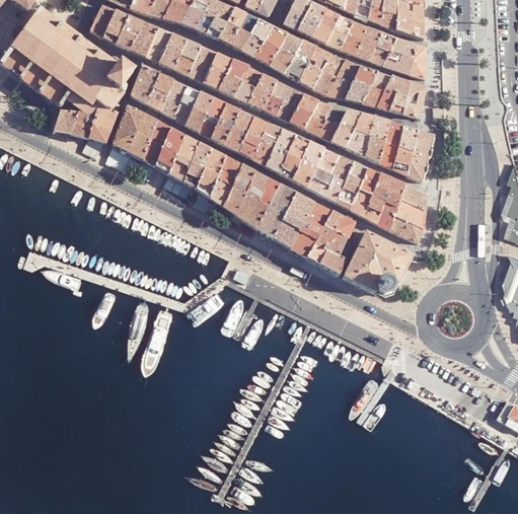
[(17,0),(26,6),(28,8),(34,0),(17,0)]
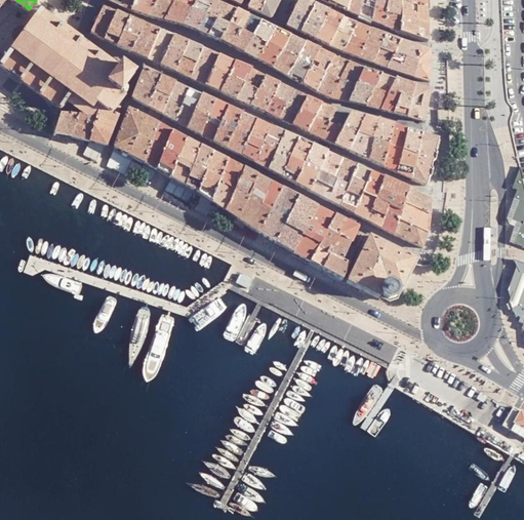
[(149,12),(155,0),(136,0),(132,7),(149,12)]
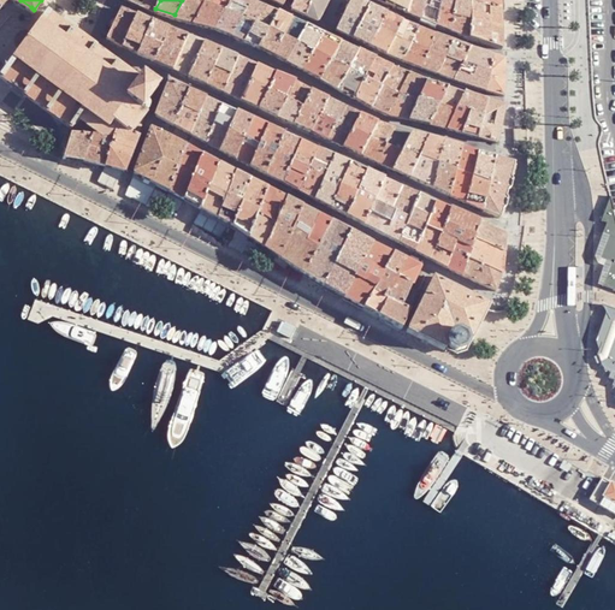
[(182,0),(175,15),(195,19),(205,0),(182,0)]
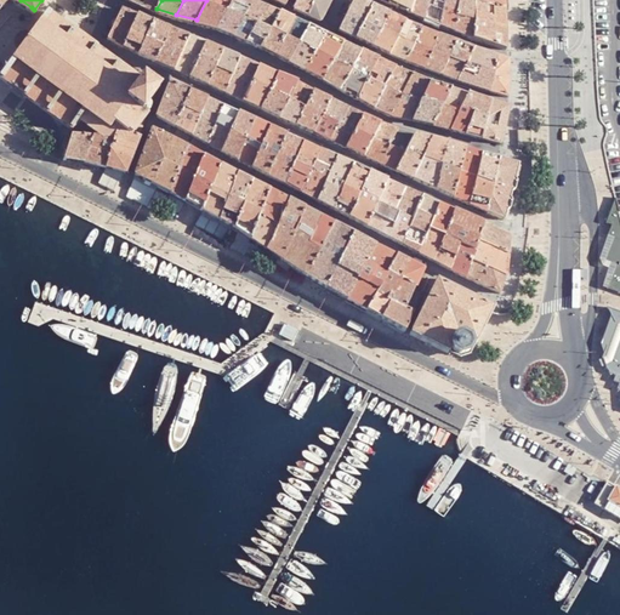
[(216,24),(227,6),(226,6),(212,0),(206,0),(197,20),(216,24)]
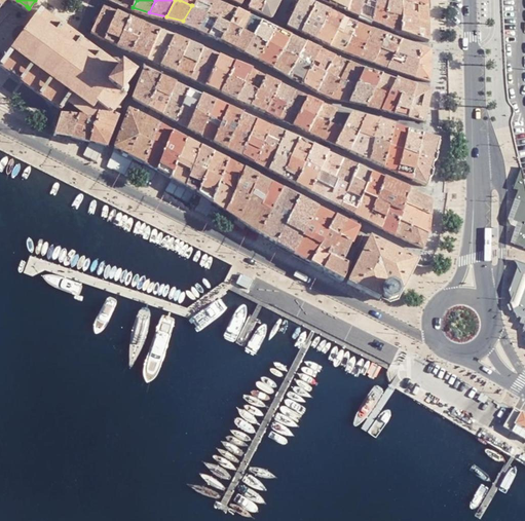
[(207,10),(213,0),(194,0),(192,5),(207,10)]
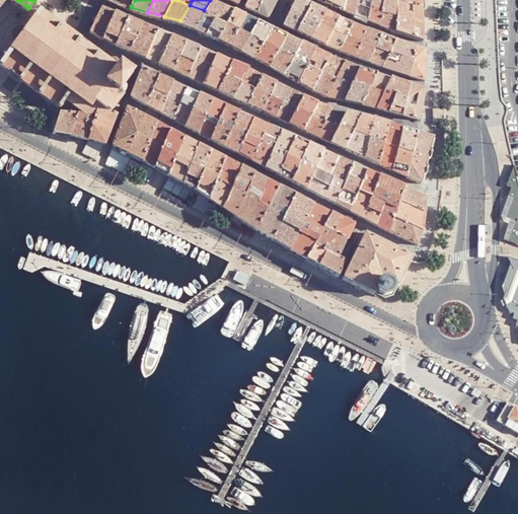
[(215,15),(223,1),(221,0),(210,0),(204,10),(205,10),(215,15)]
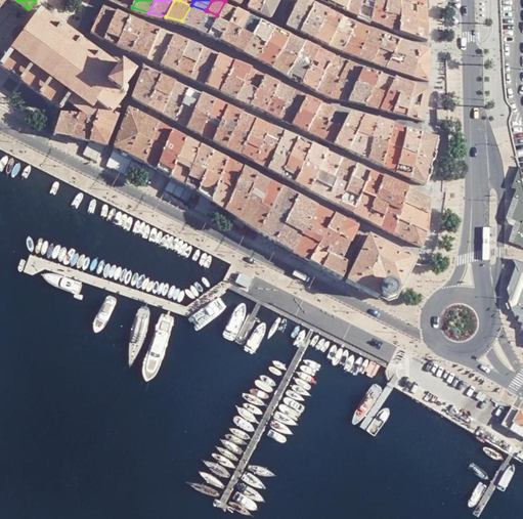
[(250,0),(249,3),(259,9),(263,0),(250,0)]
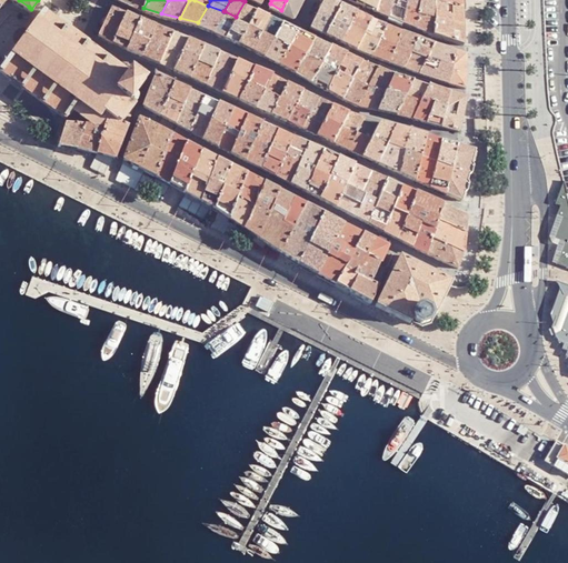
[(294,16),(301,0),(286,0),(281,10),(294,16)]
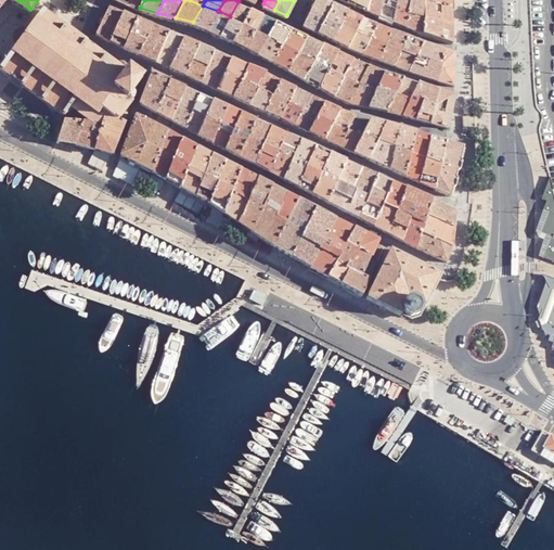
[(314,0),(304,23),(319,30),(334,0),(314,0)]
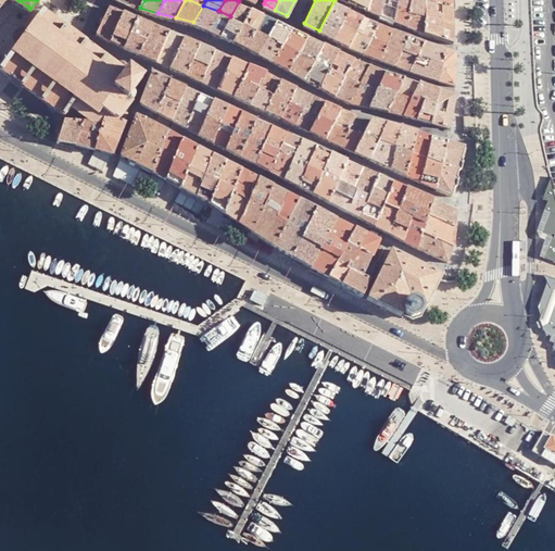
[(333,37),(349,8),(335,0),(319,30),(333,37)]
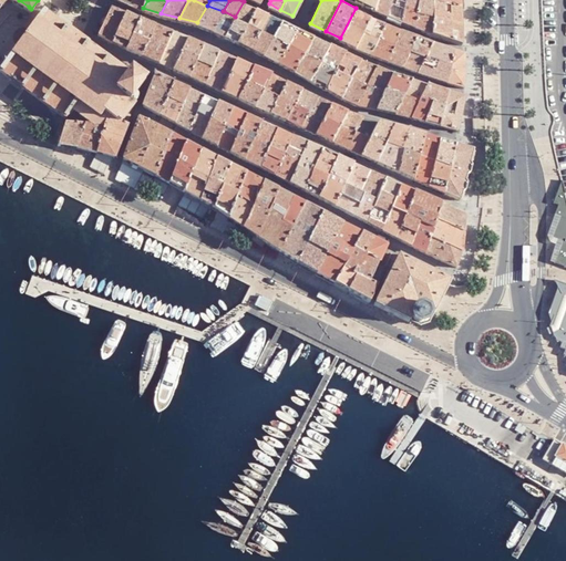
[(378,0),(376,8),(389,13),(391,0),(378,0)]
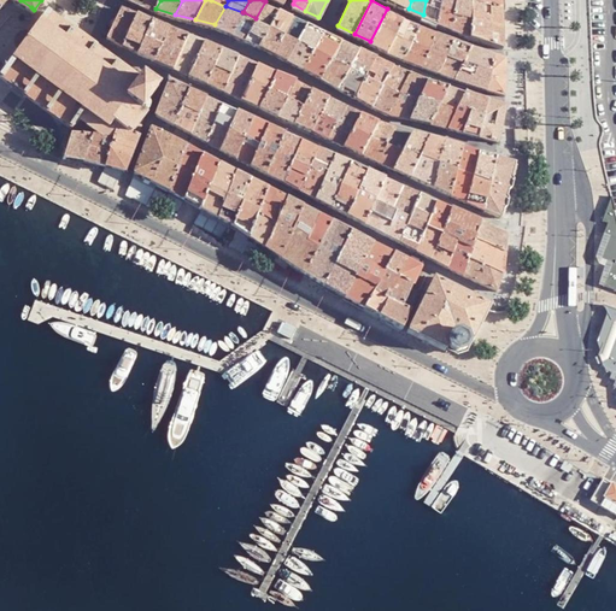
[(426,0),(423,15),(438,21),(441,0),(426,0)]
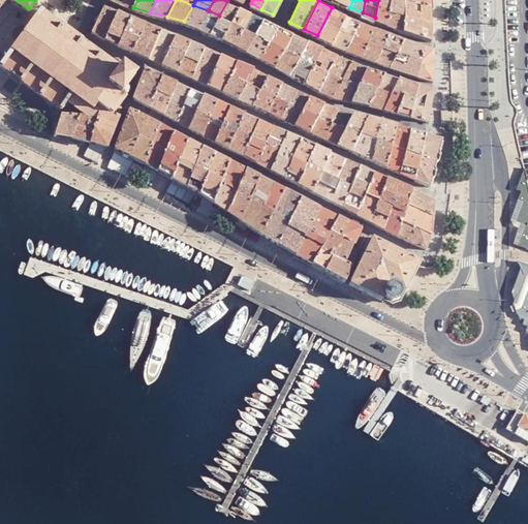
[(378,0),(375,18),(379,19),(387,22),(390,0),(378,0)]
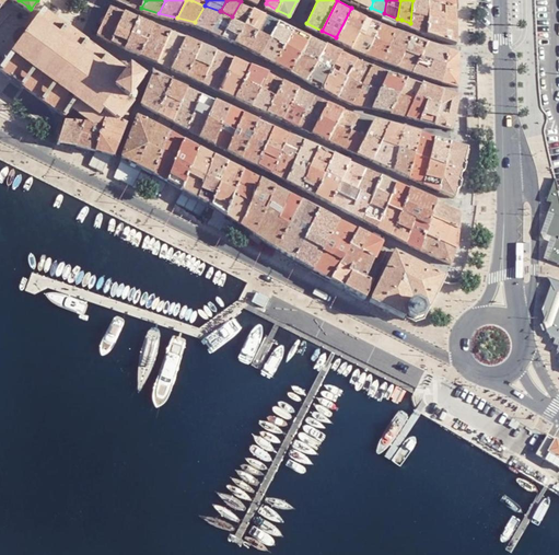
[(412,0),(410,23),(428,30),(429,0),(412,0)]
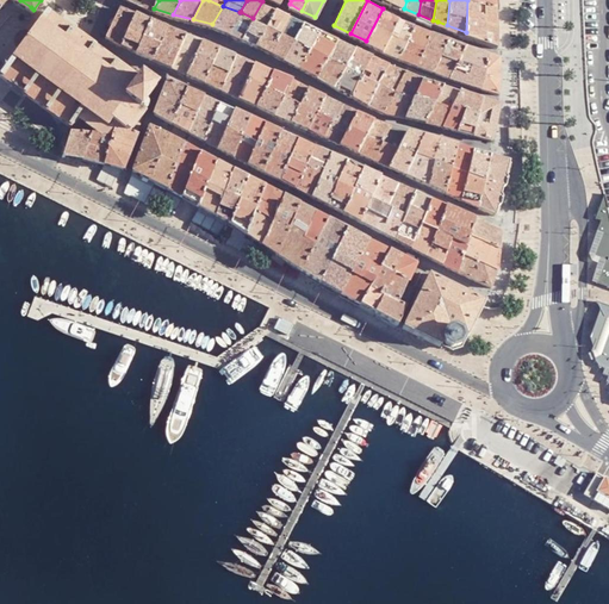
[(497,2),(485,0),(467,0),(466,32),(498,43),(497,2)]
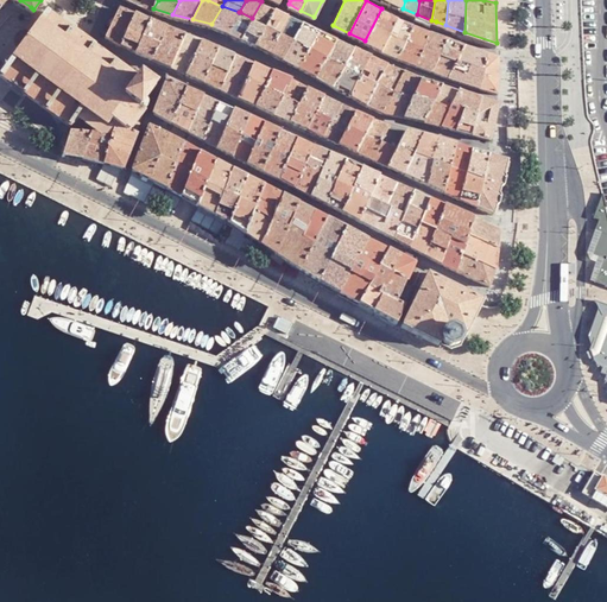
[(265,25),(274,8),(261,1),(252,18),(265,25)]
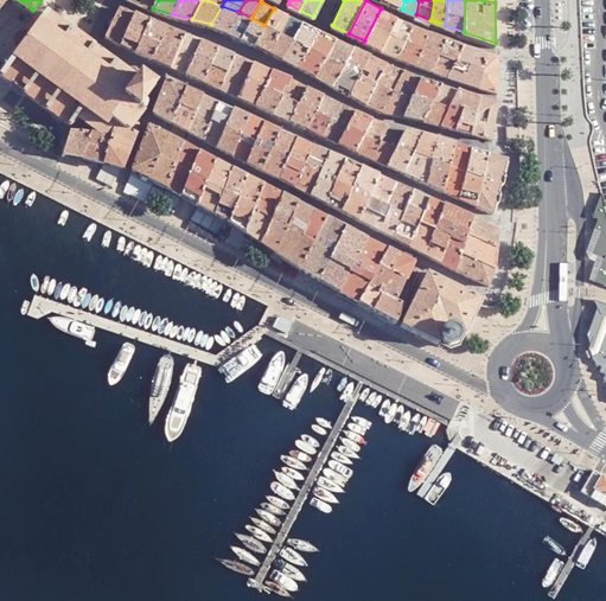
[(122,40),(136,10),(121,4),(107,33),(122,40)]
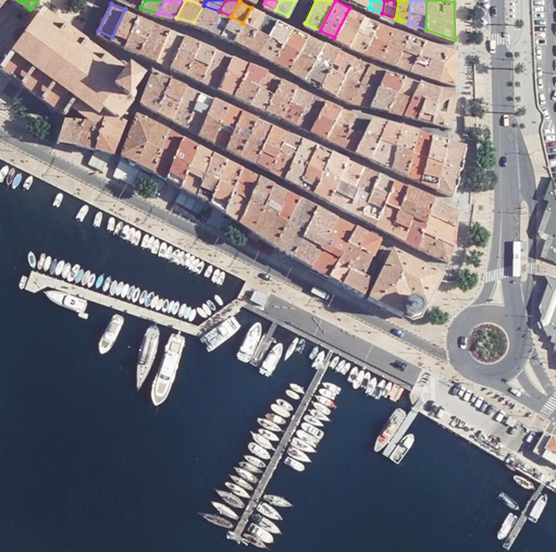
[(119,117),(125,119),(133,98),(136,93),(136,92),(137,87),(143,76),(130,64),(126,66),(45,5),(36,16),(1,64),(66,112),(71,106),(86,117),(104,118),(106,112),(119,117)]
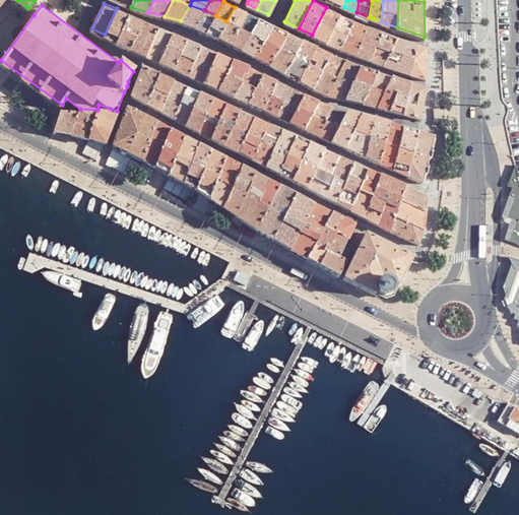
[(181,20),(195,25),(204,10),(190,5),(181,20)]
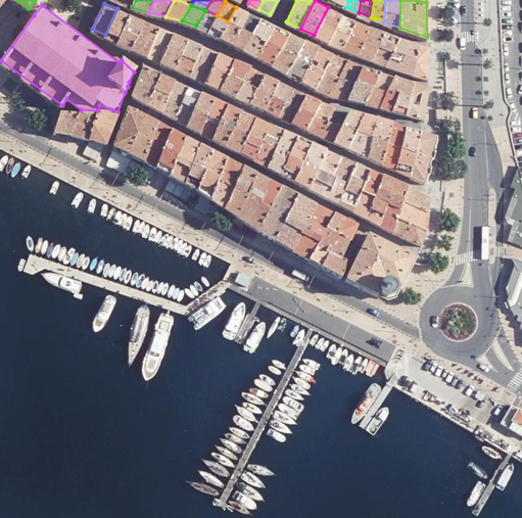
[(220,37),(243,48),(252,34),(240,28),(247,12),(236,7),(228,21),(220,37)]
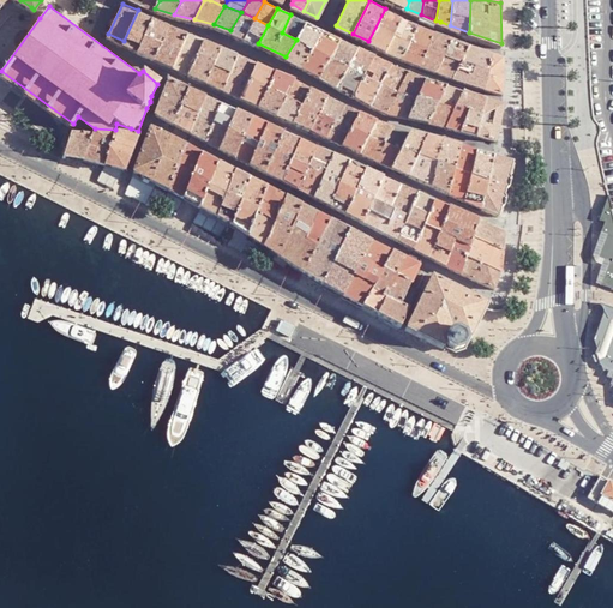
[(368,41),(385,49),(402,17),(385,8),(368,41)]
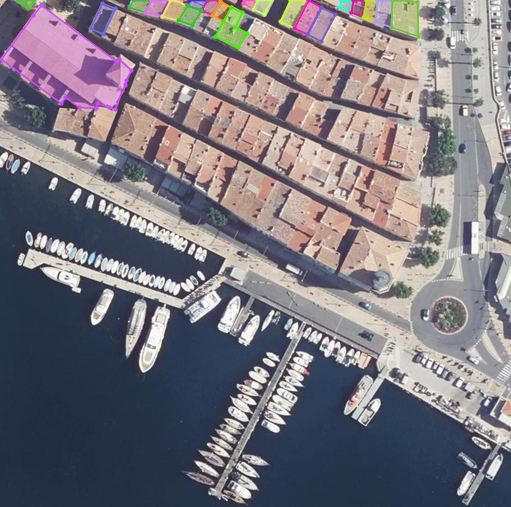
[(103,34),(116,40),(127,13),(115,8),(103,34)]
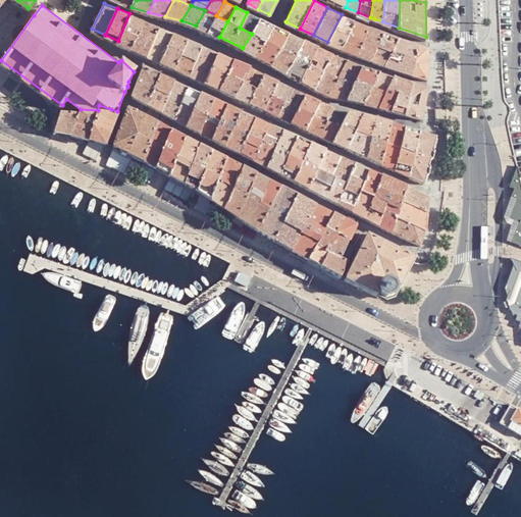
[(196,26),(207,32),(216,15),(206,10),(205,10),(196,26)]
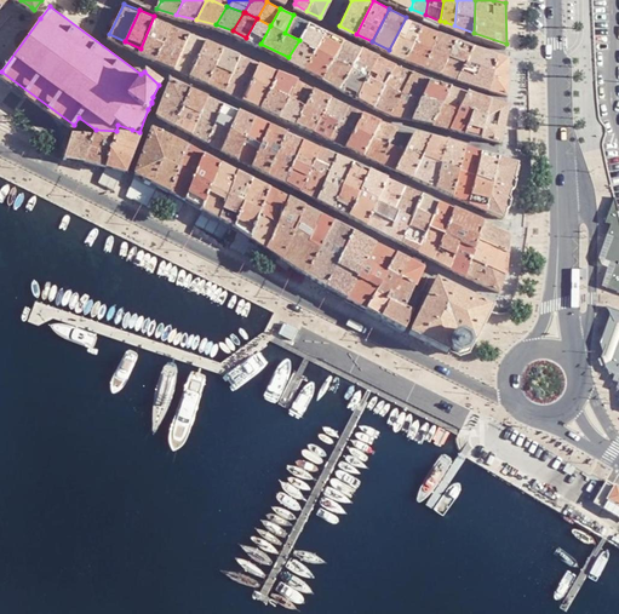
[(299,40),(309,22),(293,15),(285,33),(299,40)]
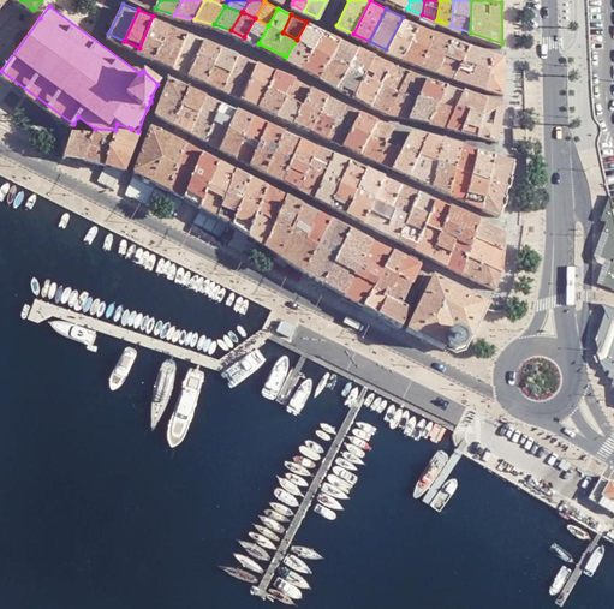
[(155,57),(170,23),(153,16),(139,48),(155,57)]
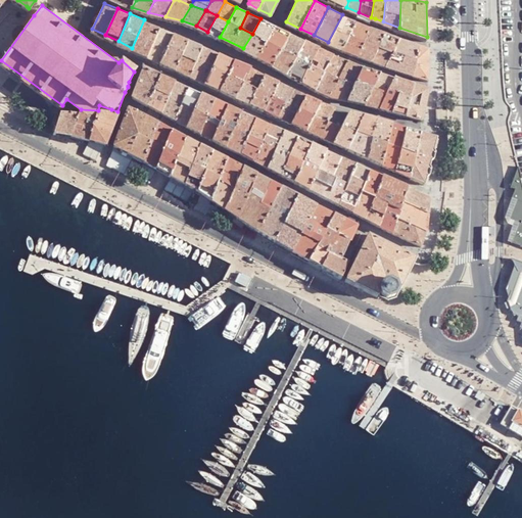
[(342,47),(357,19),(342,14),(328,42),(342,47)]
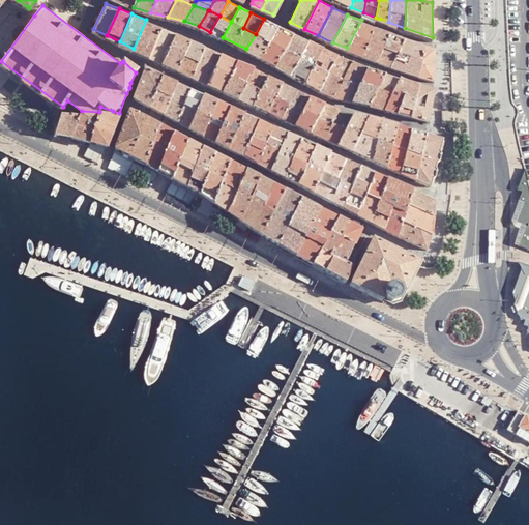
[(210,32),(223,37),(231,22),(219,16),(210,32)]
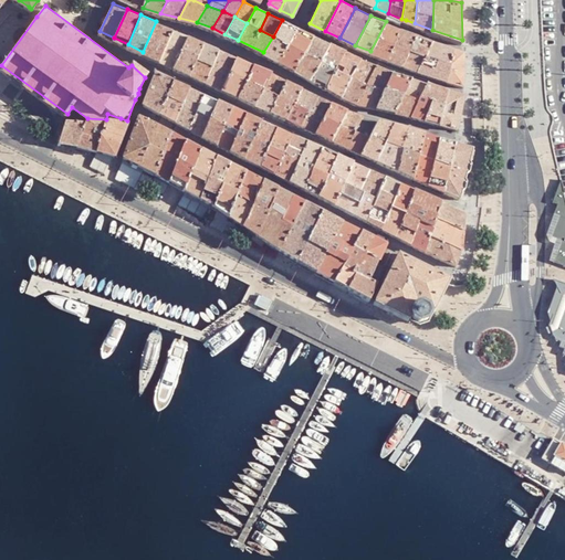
[(288,43),(296,28),(282,20),(273,37),(288,43)]
